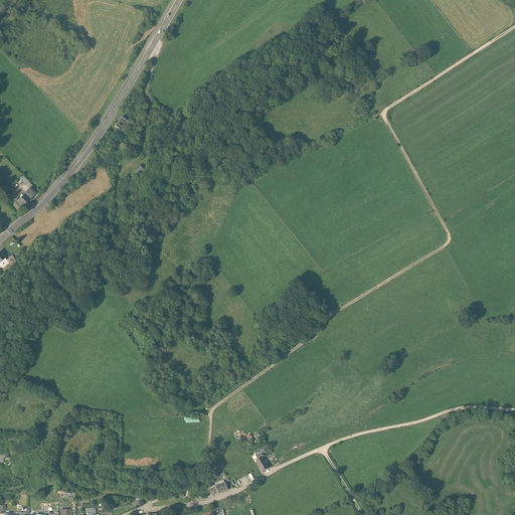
[(123,117),(115,125),(124,132),(131,124),(123,117)]
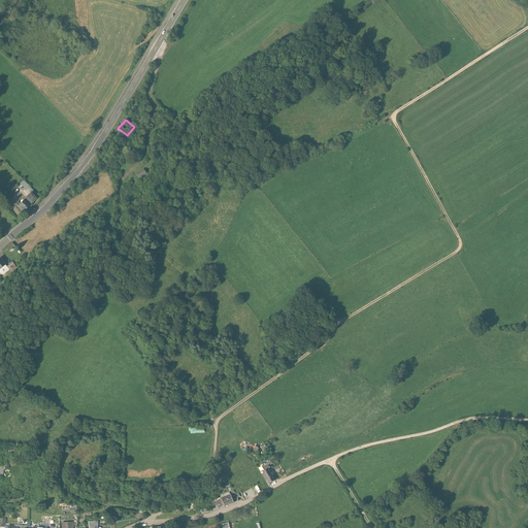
[(185,156),(178,151),(174,156),(173,157),(180,162),(185,156)]
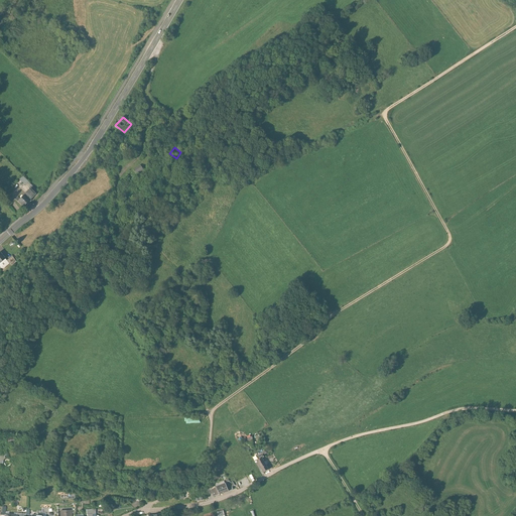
[(142,170),(140,165),(134,169),(136,174),(142,170)]
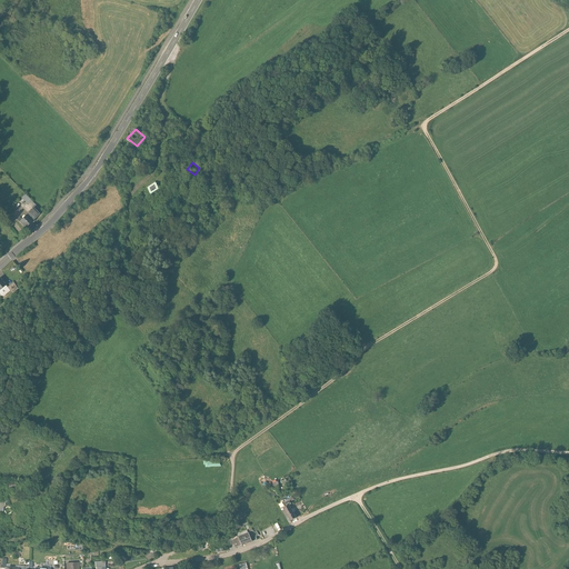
[(40,215),(33,208),(20,222),(27,228),(40,215)]
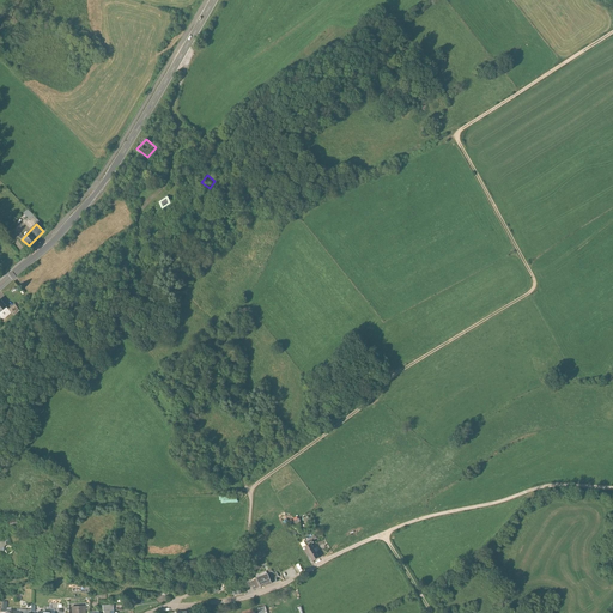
[(14,304),(8,309),(11,313),(13,315),(20,310),(14,304)]
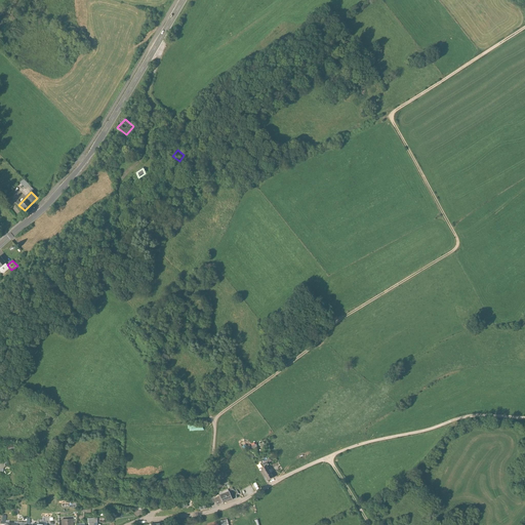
[(0,269),(3,273),(9,268),(7,265),(5,264),(0,268),(0,269)]
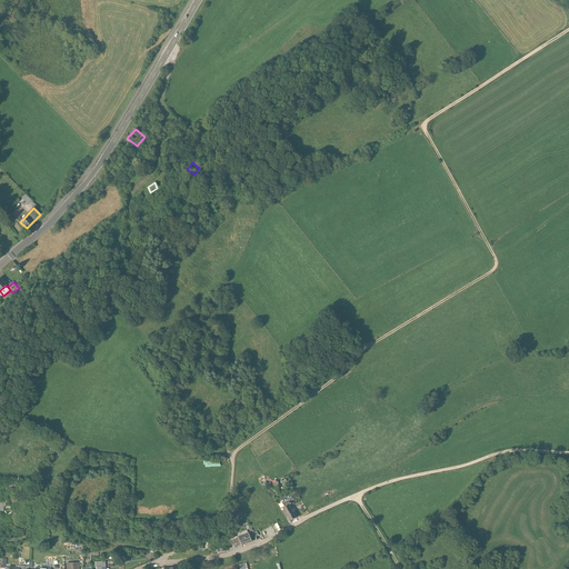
[(289,503),(293,500),(292,498),(282,503),(286,509),(289,507),(291,506),(289,503)]
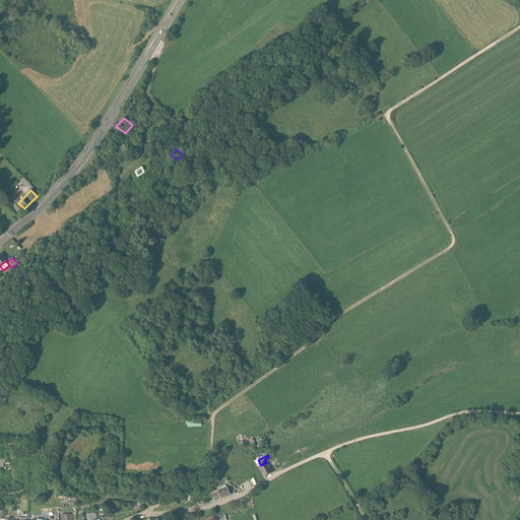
[(271,474),(264,463),(261,465),(259,466),(266,477),(271,474)]
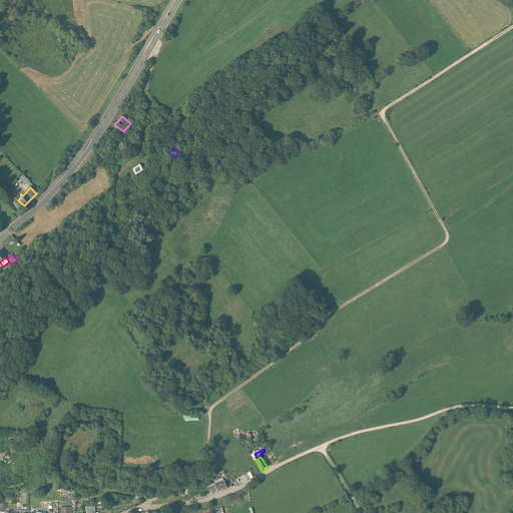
[(223,481),(224,482),(227,490),(231,488),(228,479),(223,481)]
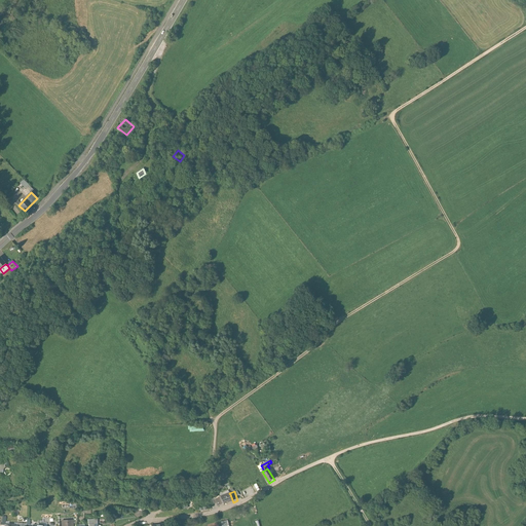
[(230,494),(221,498),(224,505),(233,502),(230,494)]
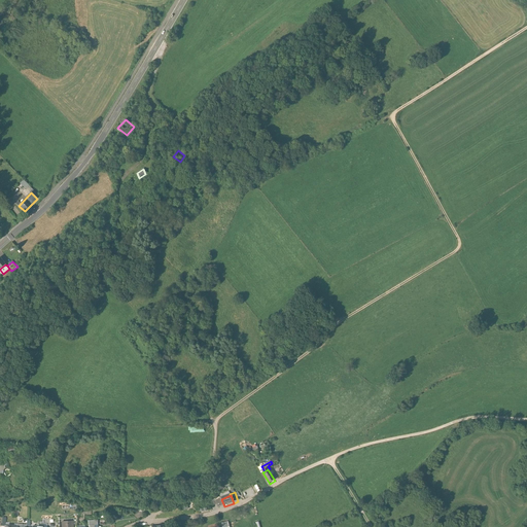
[(219,508),(224,506),(221,499),(216,501),(219,508)]
